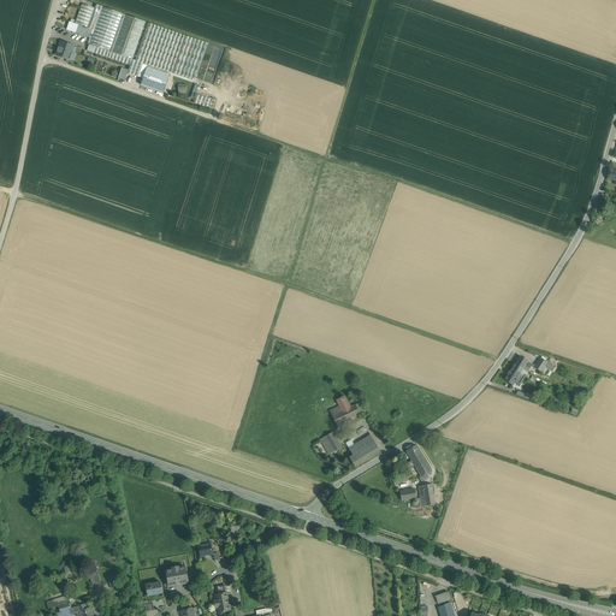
[(95,9),(82,4),(75,24),(88,29),(95,9)]
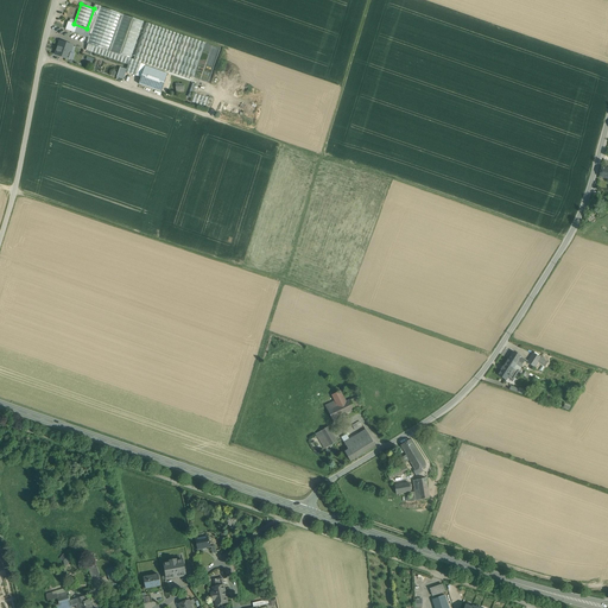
[(94,8),(87,29),(92,30),(90,35),(92,35),(101,7),(95,5),(94,8)]
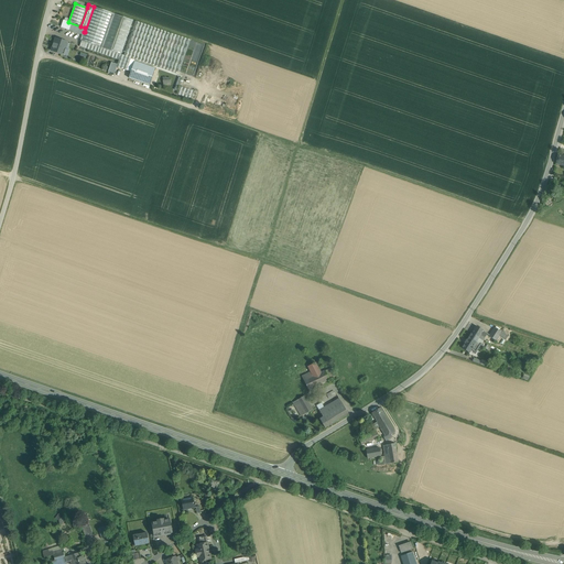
[(85,32),(82,41),(100,47),(112,13),(94,7),(85,32)]
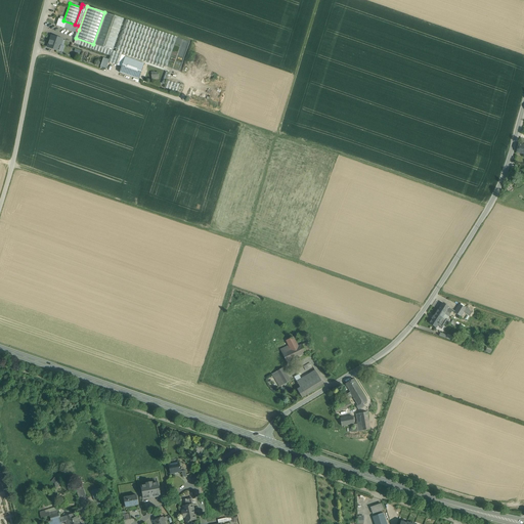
[(106,13),(95,45),(113,51),(124,18),(106,13)]
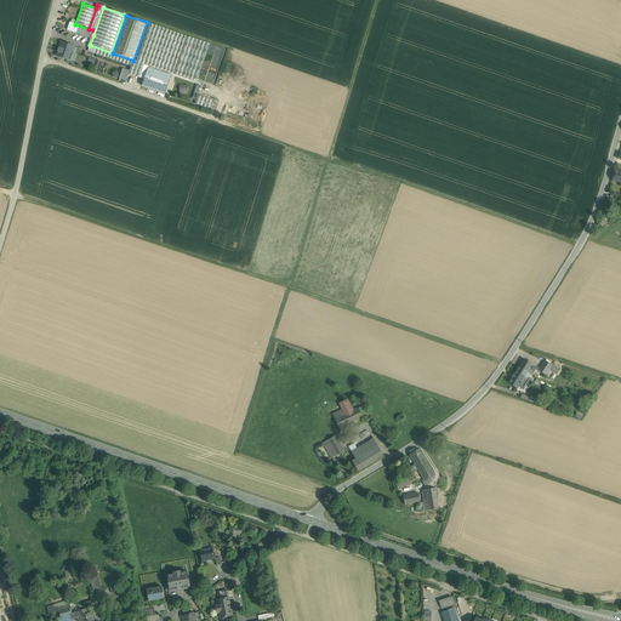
[(187,36),(149,23),(137,62),(144,64),(174,74),(176,68),(187,36)]
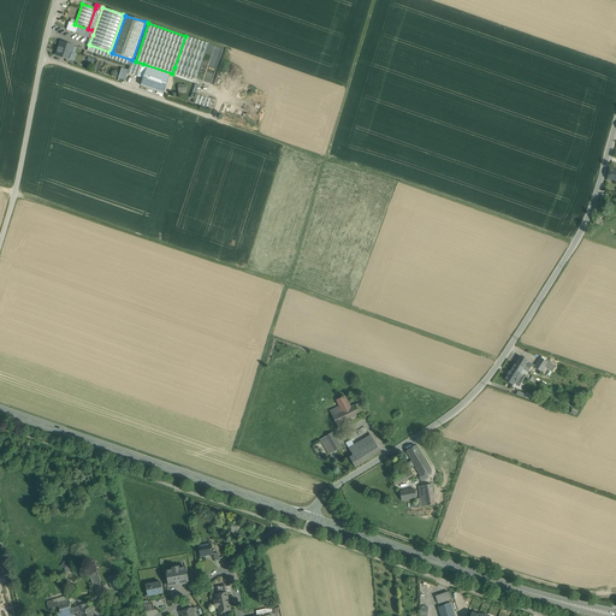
[(88,29),(75,24),(72,31),(86,37),(88,29)]
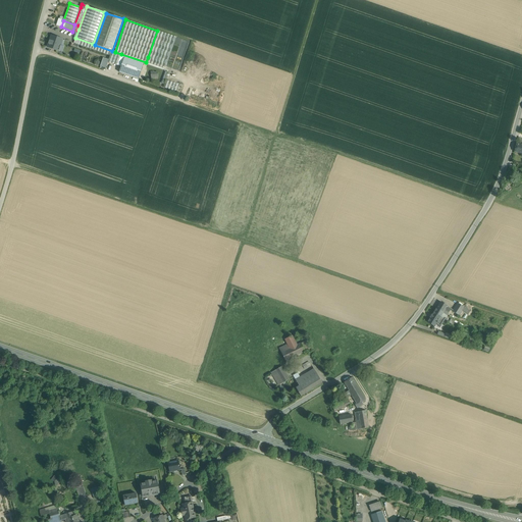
[(176,37),(157,31),(148,57),(146,62),(165,69),(176,37)]
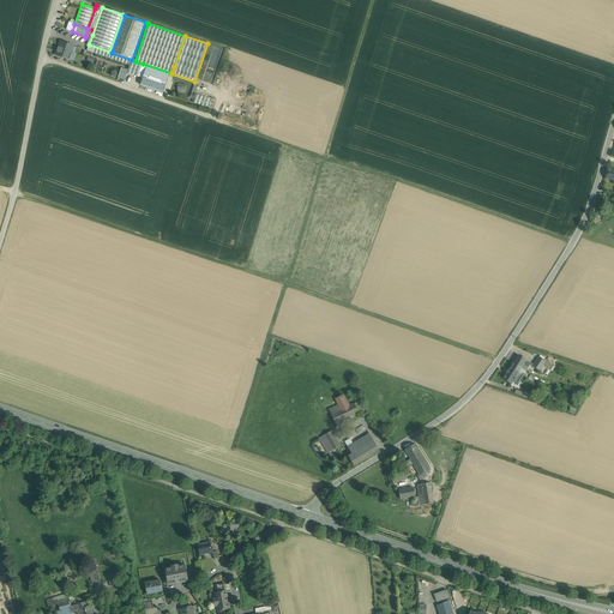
[(73,47),(60,42),(55,55),(66,59),(70,52),(72,53),(73,47)]
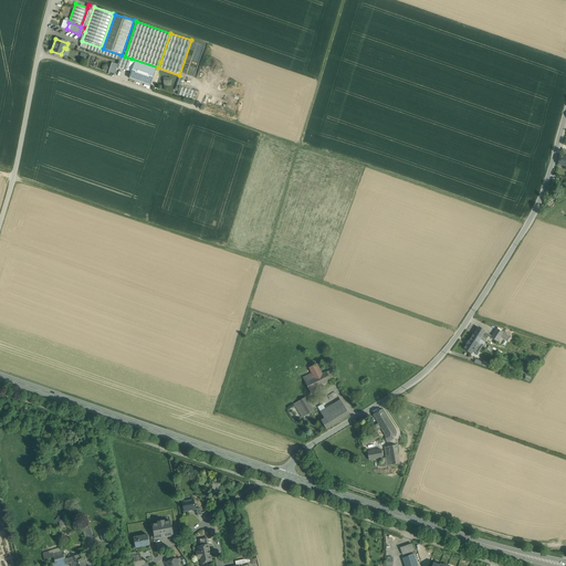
[(101,48),(82,41),(80,48),(119,61),(117,65),(117,67),(127,71),(132,59),(125,56),(122,55),(103,49),(101,48)]
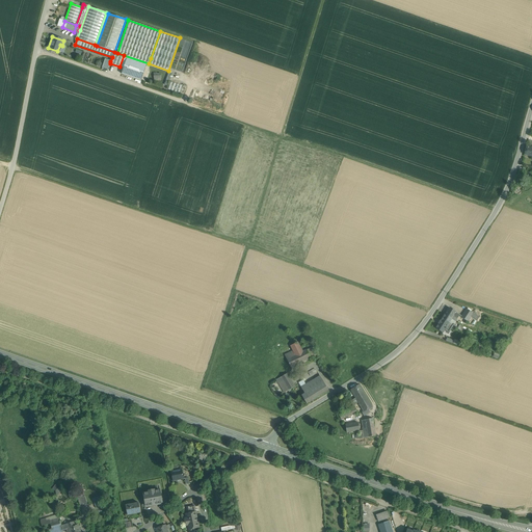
[(147,64),(127,58),(122,74),(141,81),(147,64)]
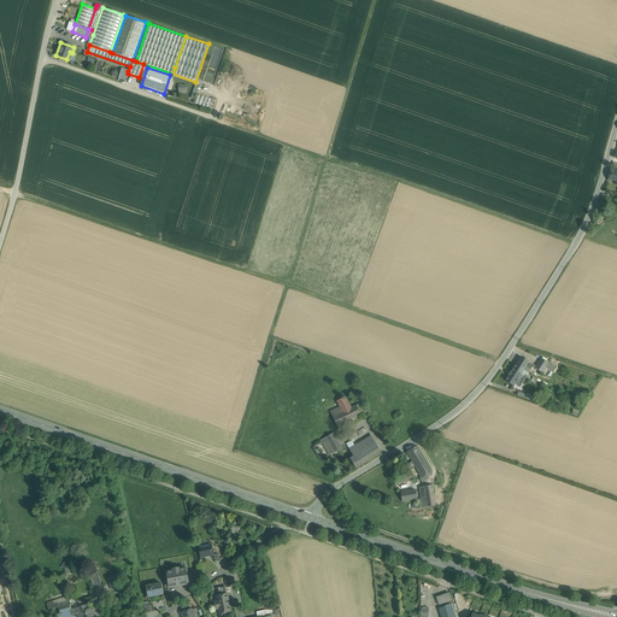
[(122,69),(118,78),(125,81),(128,74),(128,71),(122,69)]
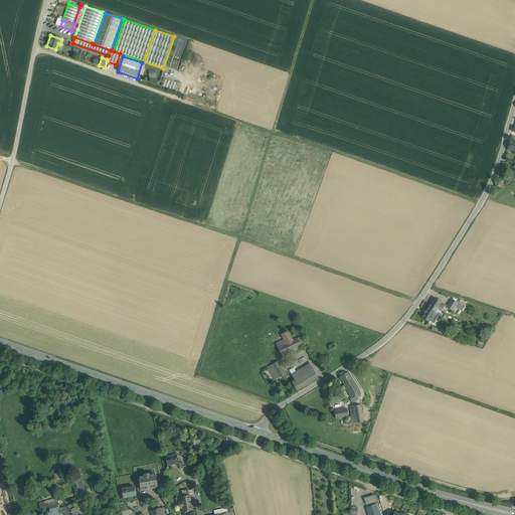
[(164,78),(161,86),(173,91),(176,82),(164,78)]
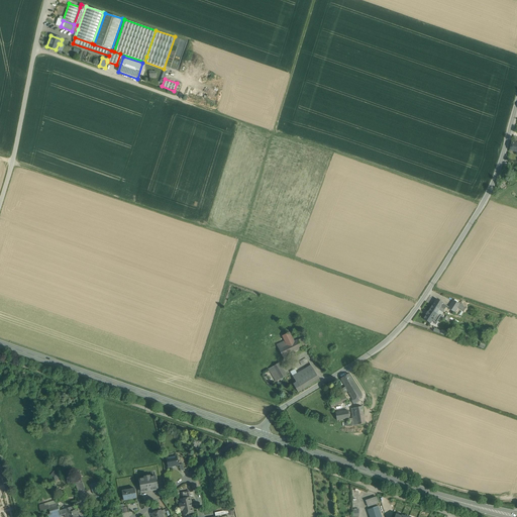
[(443,303),(436,299),(432,306),(439,310),(442,312),(446,306),(443,304),(443,303)]
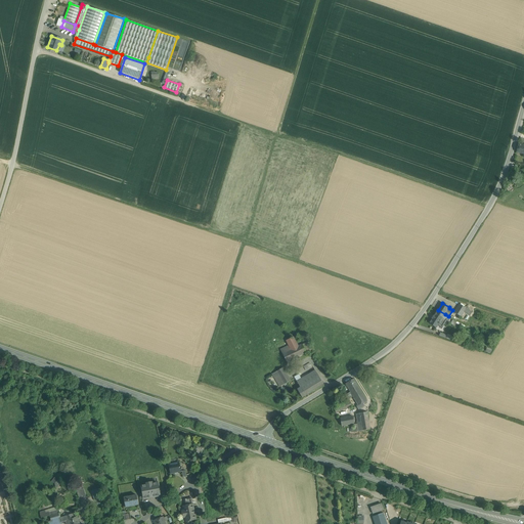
[(454,313),(460,316),(464,312),(466,308),(460,305),(454,313)]
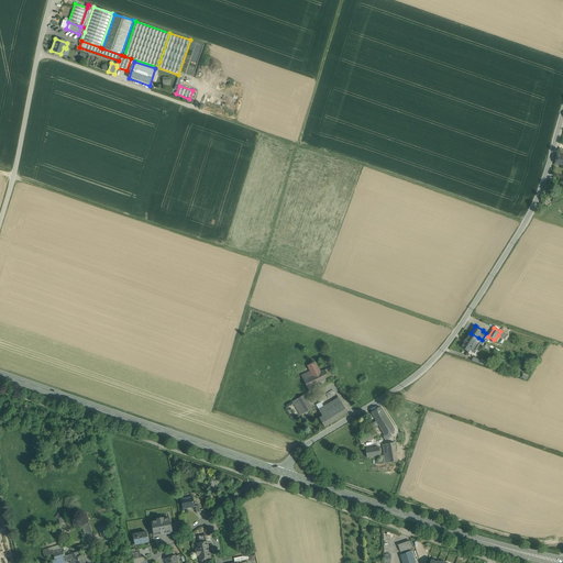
[(471,333),(465,340),(464,342),(461,348),(468,352),(471,350),(475,353),(481,343),(482,341),(482,340),(478,338),(471,333)]
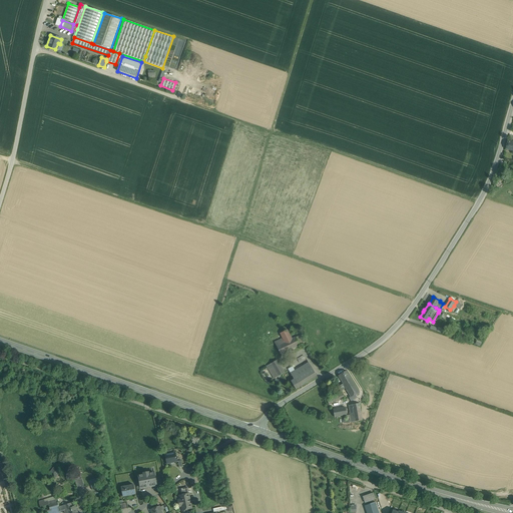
[(288,330),(280,334),(283,339),(275,343),(283,360),(290,357),(287,352),(291,350),(301,345),(296,338),(292,340),(288,330)]
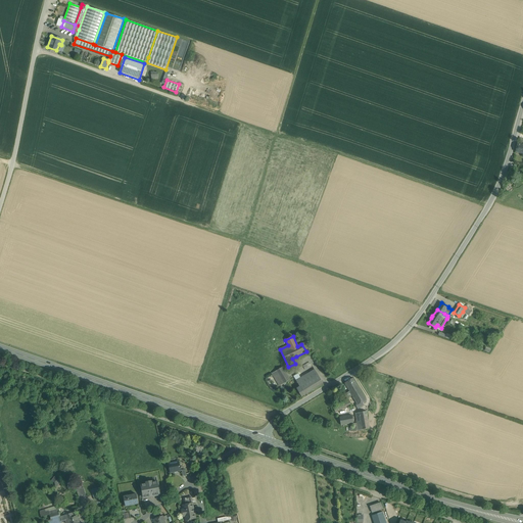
[(311,349),(306,342),(301,344),(306,351),(311,349)]
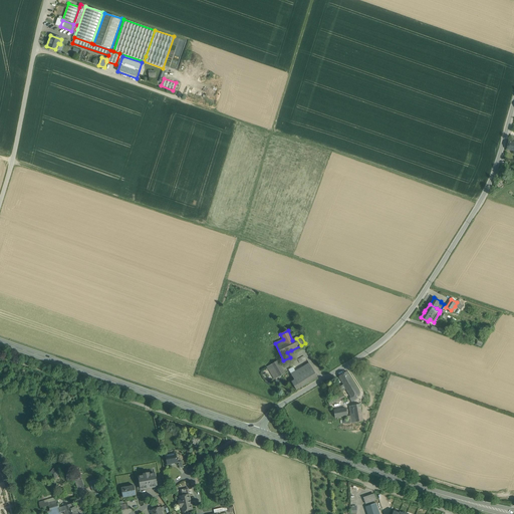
[(285,373),(277,360),(271,364),(279,376),(285,373)]
